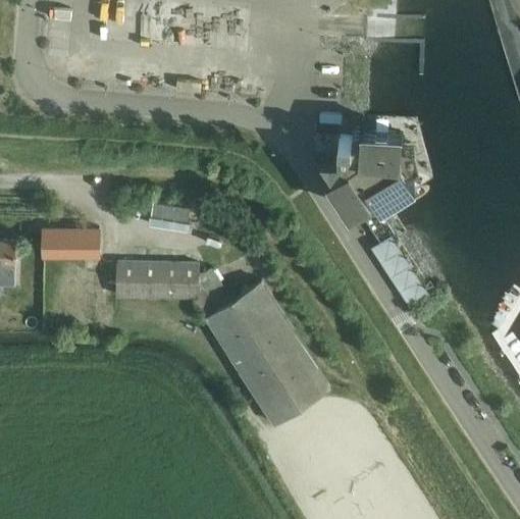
[(377,245),(391,236),(394,234),(370,198),(374,195),(375,198),(410,175),(399,157),(400,137),(359,135),(359,139),(325,137),(324,156),(319,156),(377,245)]
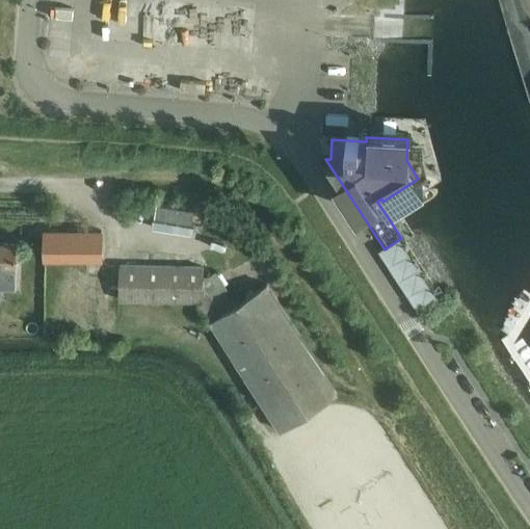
[(154,208),(152,222),(189,228),(191,214),(154,208)]
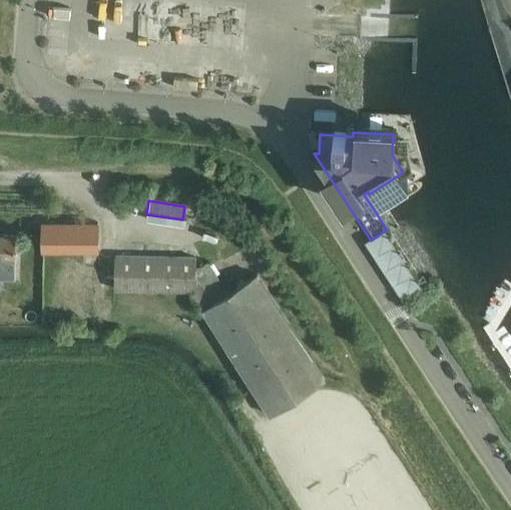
[(95,225),(40,225),(40,253),(95,253),(95,225)]
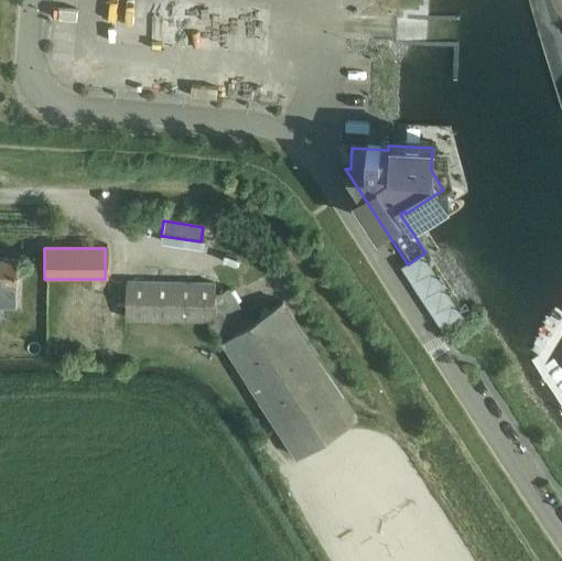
[(17,263),(0,262),(0,306),(14,309),(17,263)]
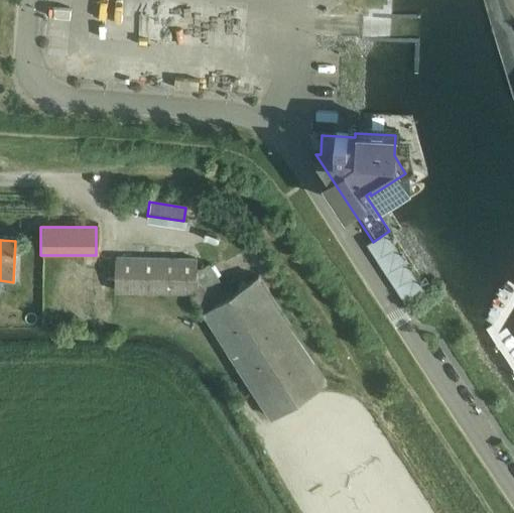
[(194,271),(195,262),(114,260),(113,294),(188,296),(202,316),(267,420),(326,383),(260,280),(229,299),(207,265),(199,270),(197,270),(194,271)]
